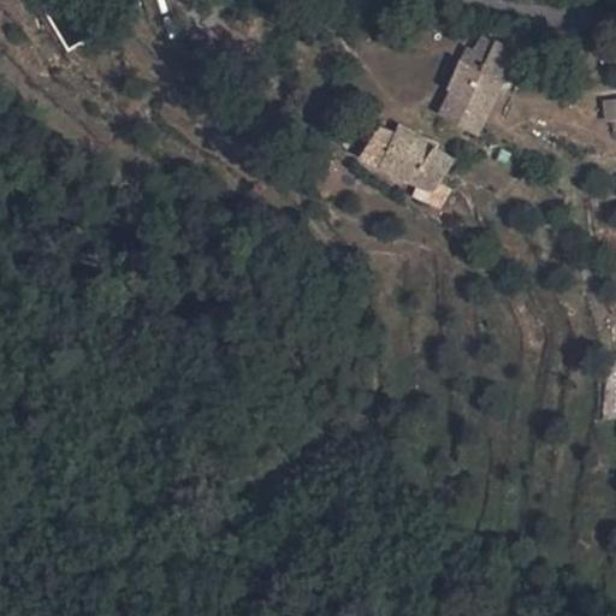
[(0,0),(0,5),(17,11),(19,0),(0,0)]
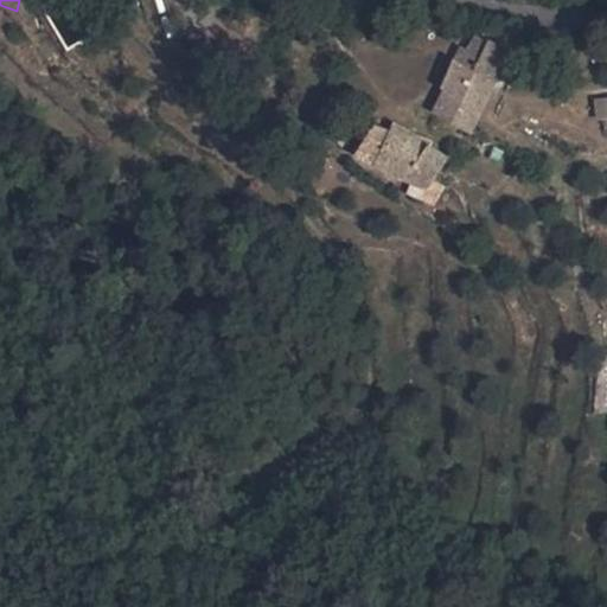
[(459,45),(439,40),(432,80),(451,85),(459,45)]
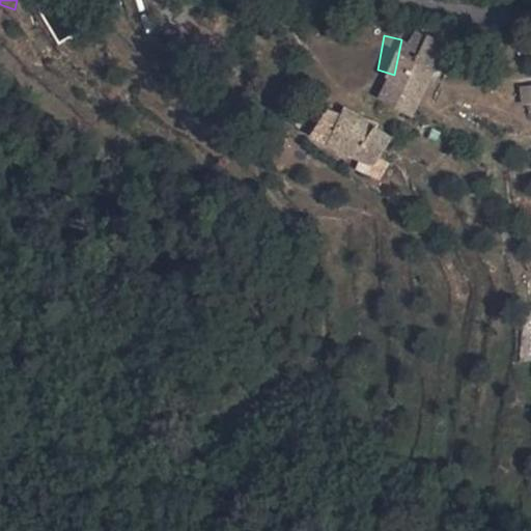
[(530,103),(530,82),(518,84),(520,104),(530,103)]
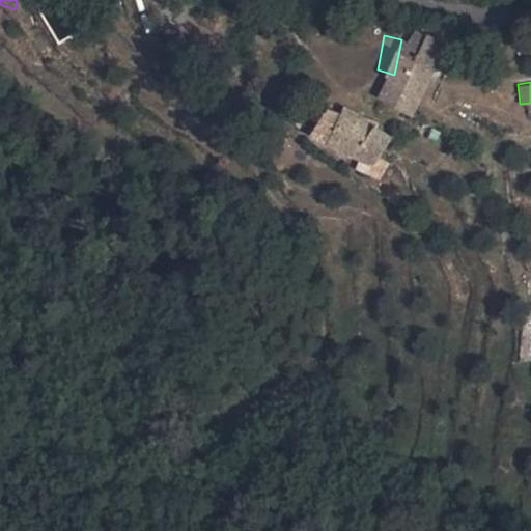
[(385,121),(348,113),(347,120),(329,116),(326,134),(344,138),(343,144),(379,152),(384,127),(385,121)]
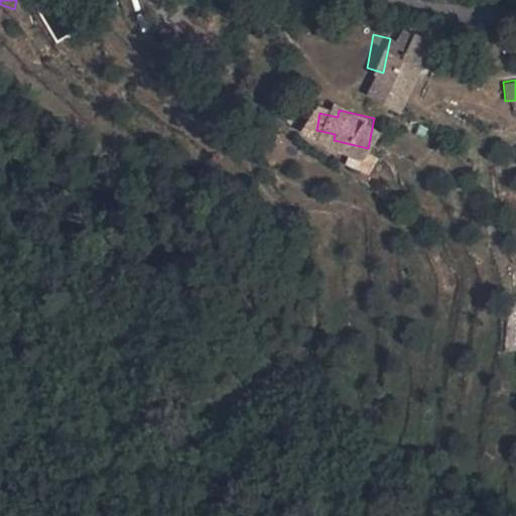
[(384,162),(391,126),(373,123),(368,148),(366,159),(384,162)]
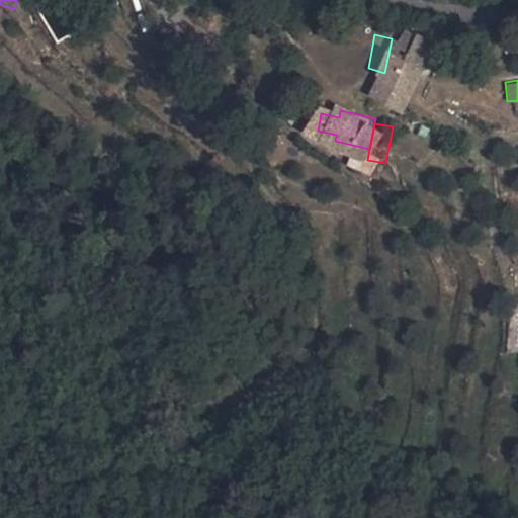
[(517,323),(509,324),(509,350),(517,350),(517,323)]
